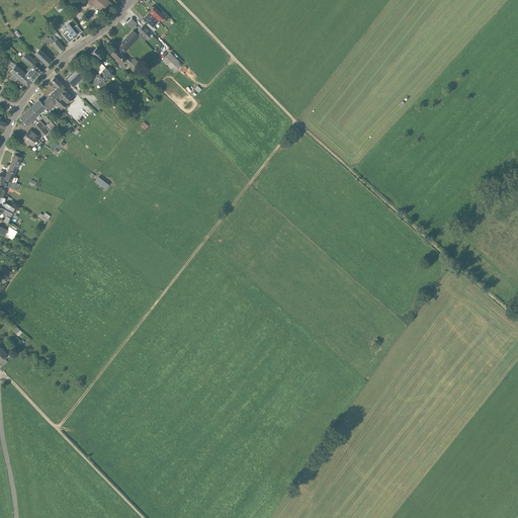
[(107,0),(88,0),(105,14),(113,4),(107,0)]
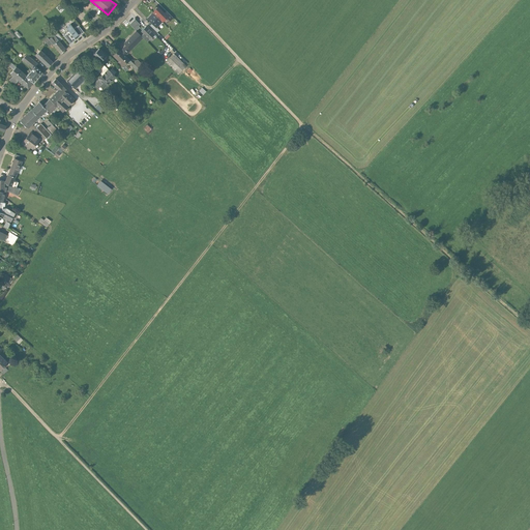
[(165,13),(158,7),(153,12),(163,22),(165,20),(168,23),(173,18),(167,11),(165,13)]
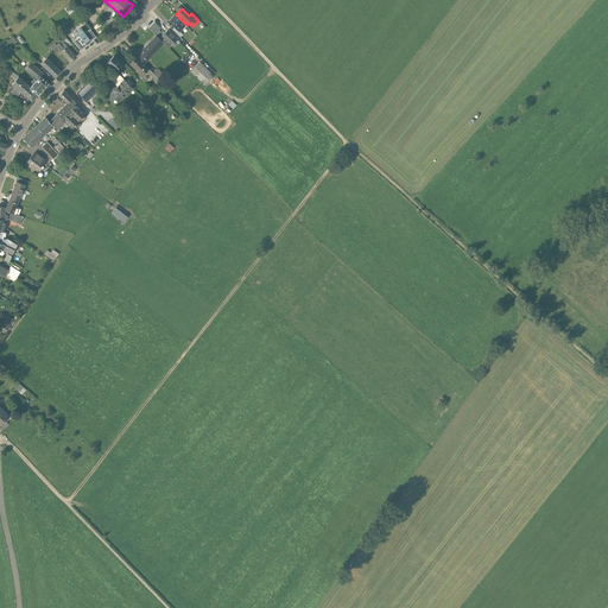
[(169,21),(175,27),(179,32),(187,25),(176,14),(169,21)]
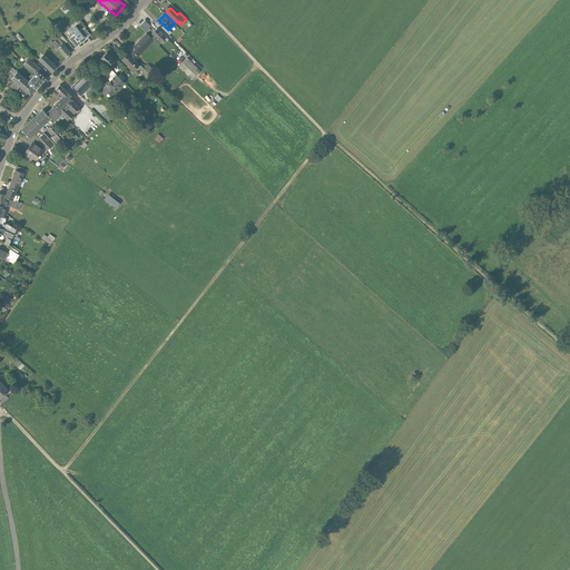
[(140,27),(147,33),(150,30),(149,28),(150,27),(145,21),(140,27)]
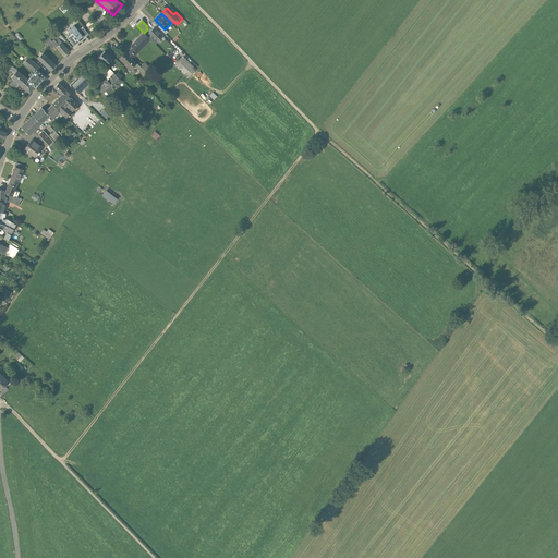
[(160,25),(158,27),(166,35),(168,32),(165,29),(160,25)]
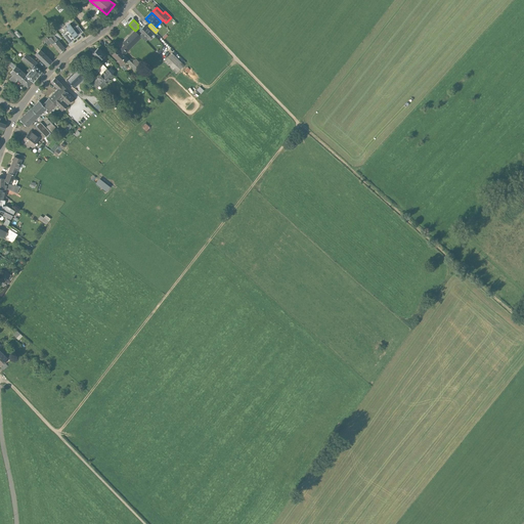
[(73,29),(70,25),(66,28),(69,31),(63,35),(70,43),(75,39),(73,37),(77,34),(73,29)]
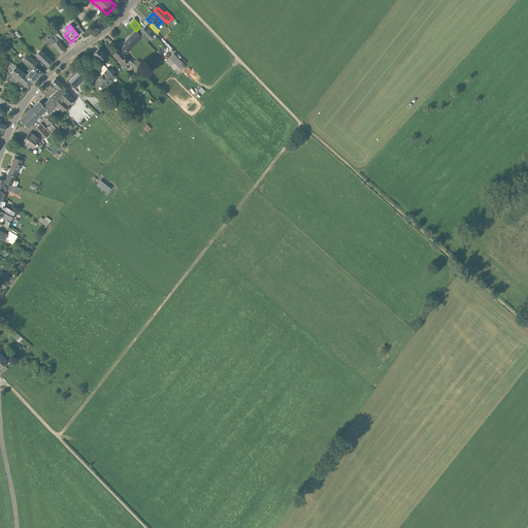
[(78,26),(73,29),(77,34),(79,36),(84,33),(78,26)]
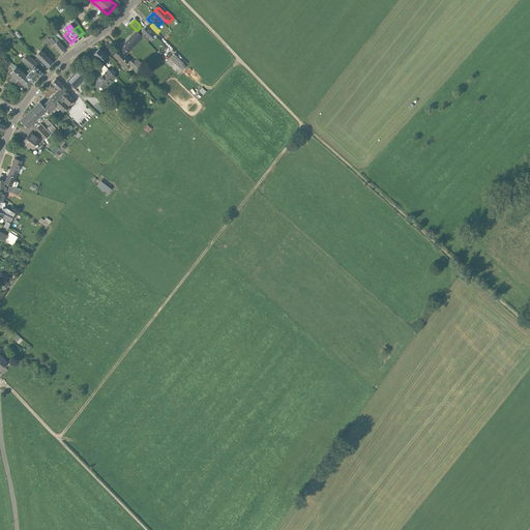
[(147,27),(140,34),(143,37),(147,41),(154,34),(147,27)]
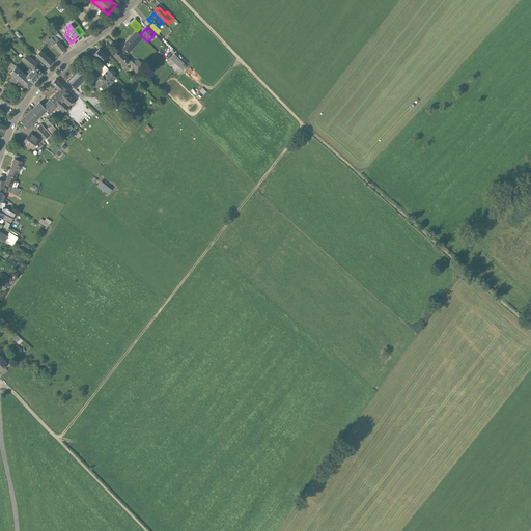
[(124,43),(127,46),(132,50),(143,37),(140,34),(137,31),(124,43)]
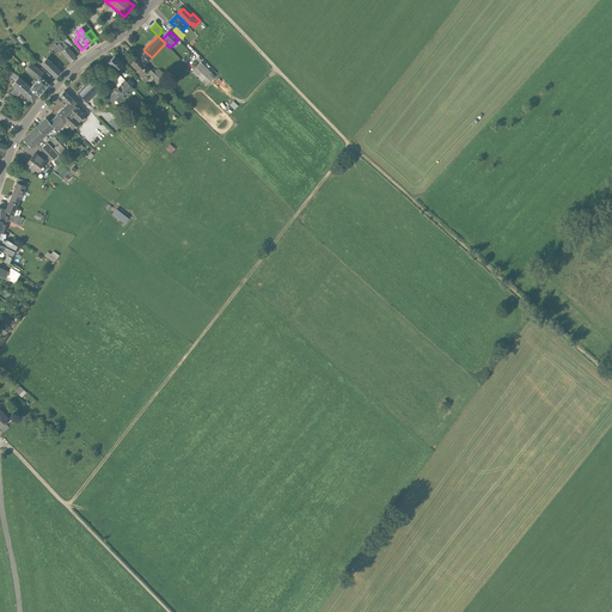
[(56,46),(61,50),(67,46),(62,40),(56,46)]
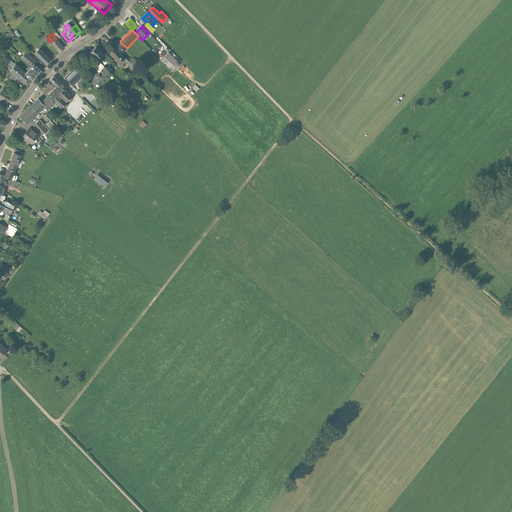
[(64,47),(56,38),(51,42),(58,51),(64,47)]
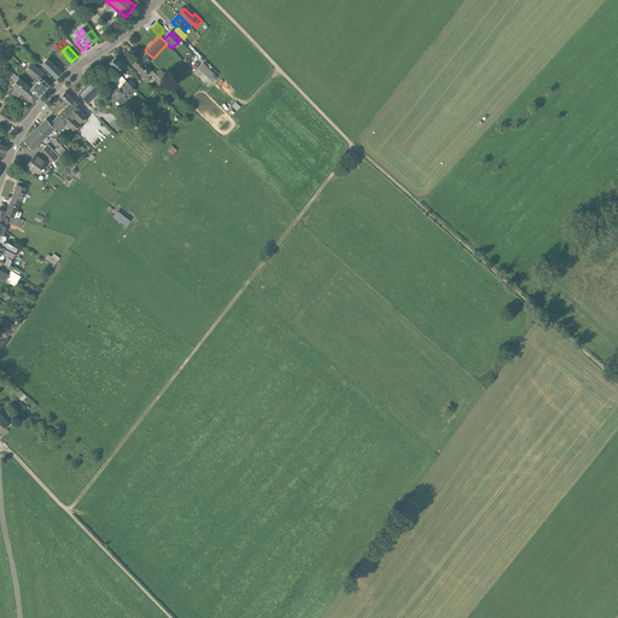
[(146,65),(153,58),(147,53),(141,59),(146,65)]
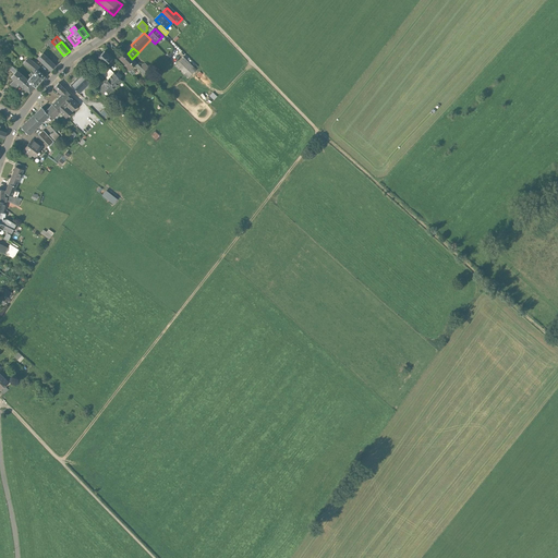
[(112,58),(105,50),(98,57),(106,64),(112,58)]
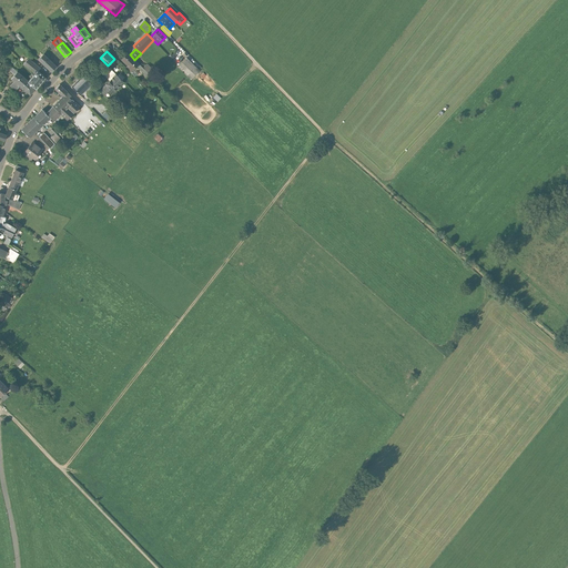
[(51,71),(57,66),(43,53),(39,59),(51,71)]
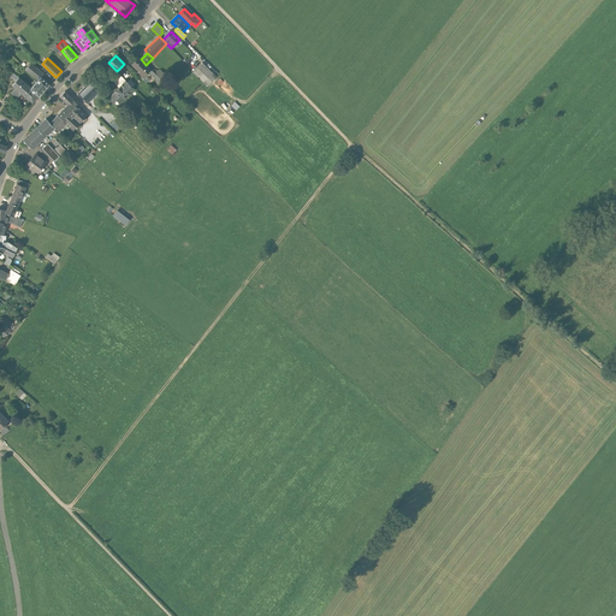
[(146,65),(141,59),(138,58),(132,64),(140,71),(144,76),(149,71),(150,70),(146,65)]
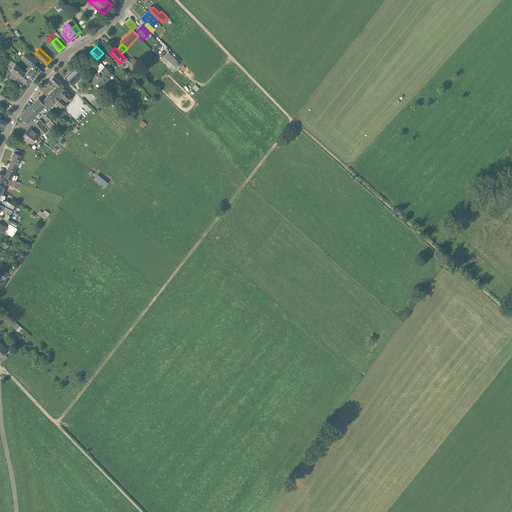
[(21,58),(32,67),(34,64),(36,61),(26,52),(21,58)]
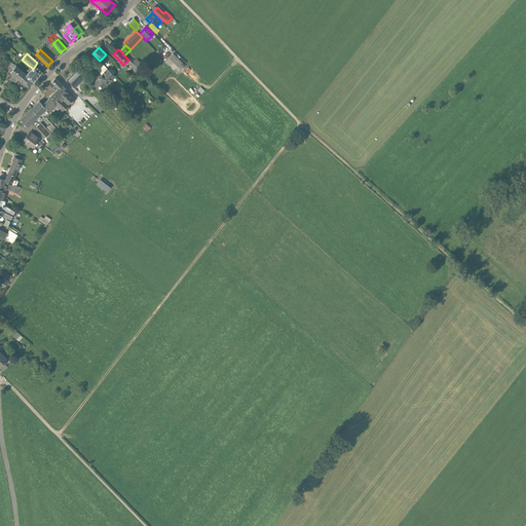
[(185,66),(174,54),(165,63),(177,74),(185,66)]
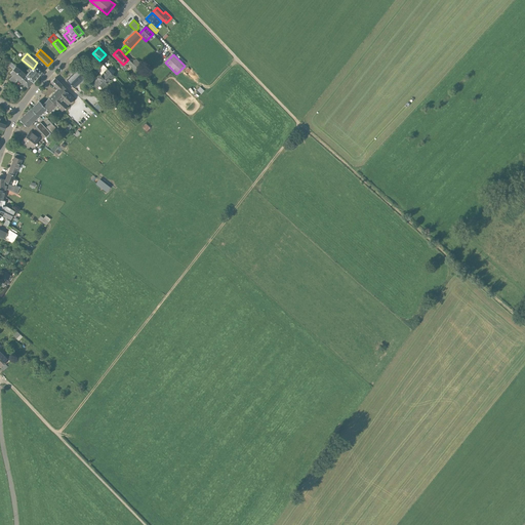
[(136,58),(132,63),(139,71),(144,67),(136,58)]
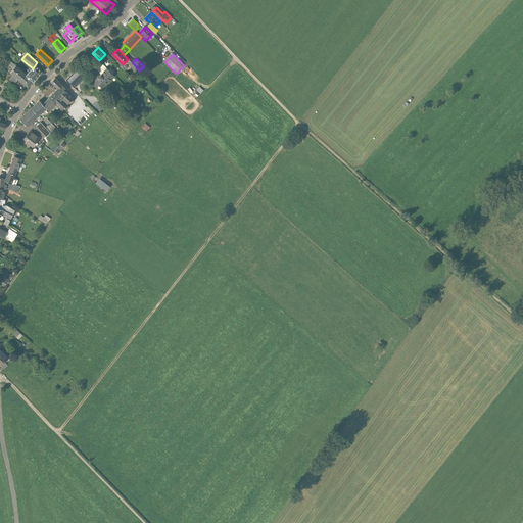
[(141,72),(139,70),(132,62),(128,59),(127,60),(130,64),(129,65),(138,74),(141,72)]
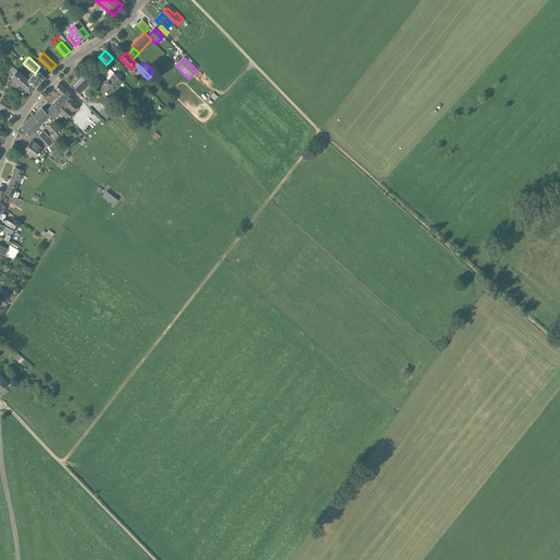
[(101,71),(108,80),(115,73),(107,66),(101,71)]
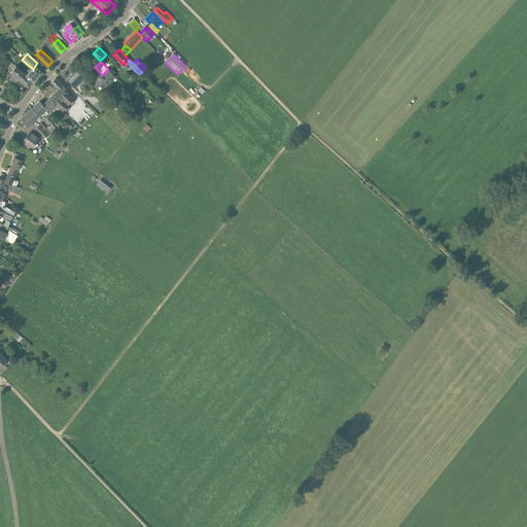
[(10,73),(13,75),(19,79),(28,88),(33,82),(26,76),(27,75),(16,66),(10,73)]
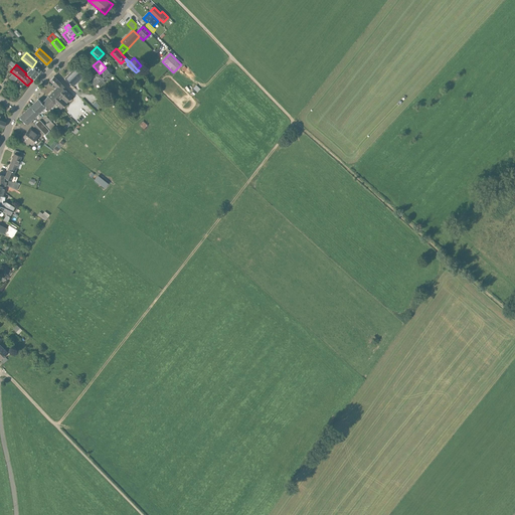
[(41,70),(34,64),(32,67),(26,73),(25,74),(32,80),(41,70)]
